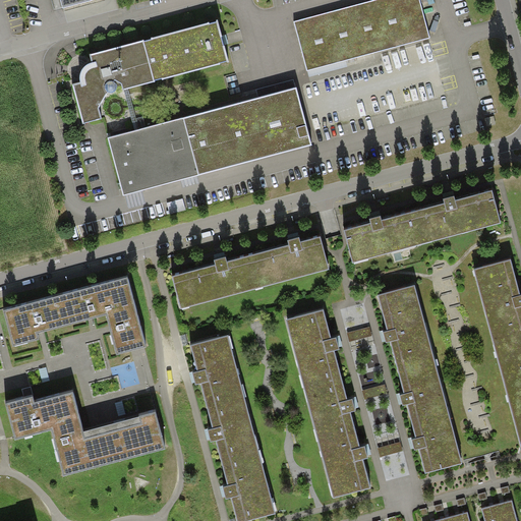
[(419,0),(373,0),(294,21),(307,70),(429,38),(419,0)]
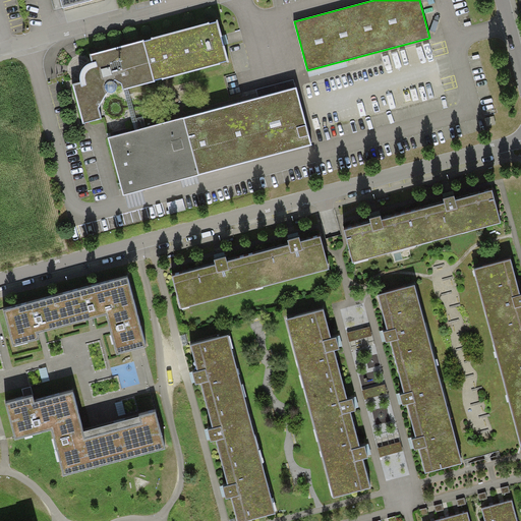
[(151,39),(143,41),(155,80),(162,78),(162,79),(220,64),(220,63),(228,61),(218,21),(209,23),(209,22),(151,38),(151,39)]
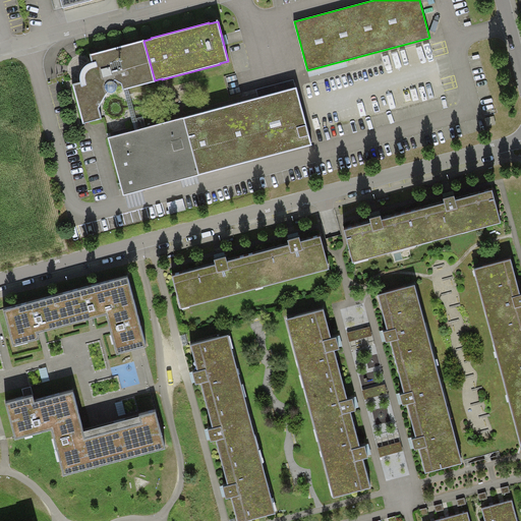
[(143,41),(143,40),(90,54),(92,62),(90,63),(87,64),(84,66),(82,68),(81,70),(80,73),(79,75),(79,79),(79,81),(72,83),(82,124),(101,119),(99,107),(108,93),(109,93),(111,93),(113,93),(115,92),(116,90),(116,88),(116,85),(115,84),(115,82),(113,81),(114,79),(121,83),(123,90),(155,81),(155,80),(143,41)]
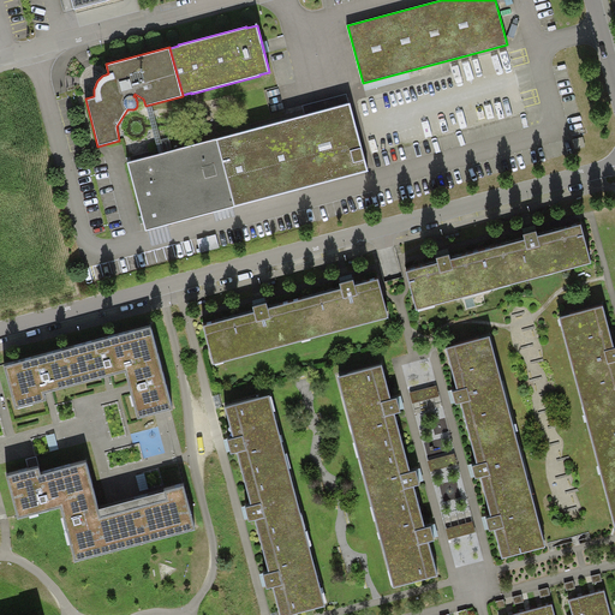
[(351,103),(129,162),(147,231),(369,171),(351,103)]
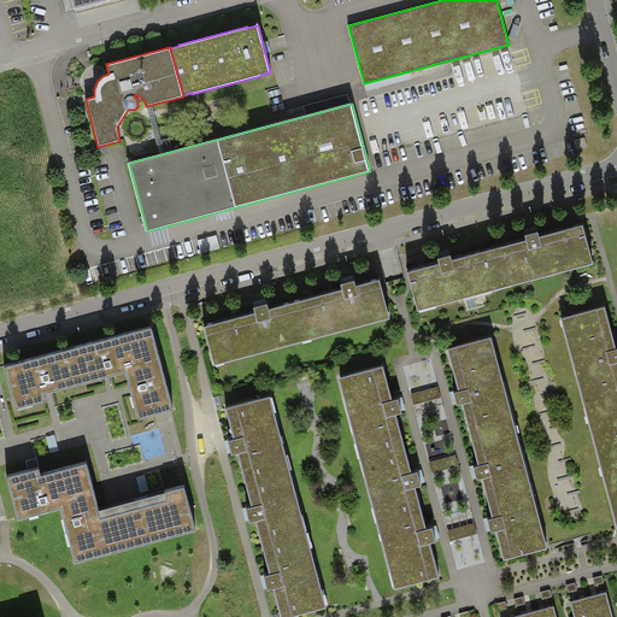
[(440,264),(407,274),(418,311),(593,263),(583,225),(540,238),(539,231),(532,234),(526,235),(527,240),(452,260),(451,256),(446,257),(439,259),(440,264)]
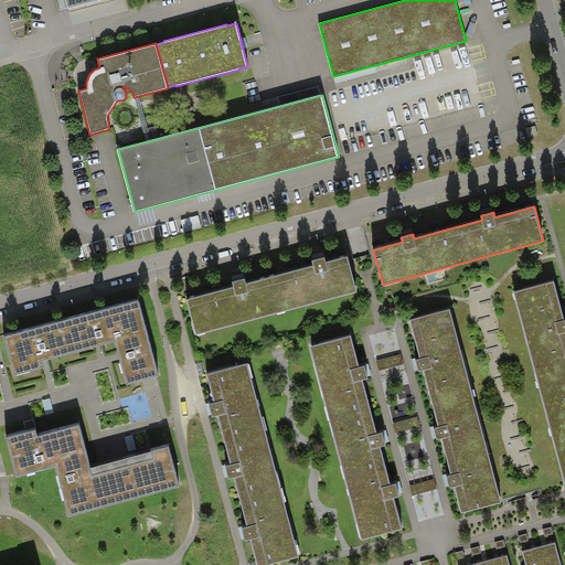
[(234,287),(187,299),(195,334),(355,291),(347,257),(326,263),(324,257),(319,259),(312,260),(313,265),(246,283),(245,278),(237,280),(232,281),(234,287)]
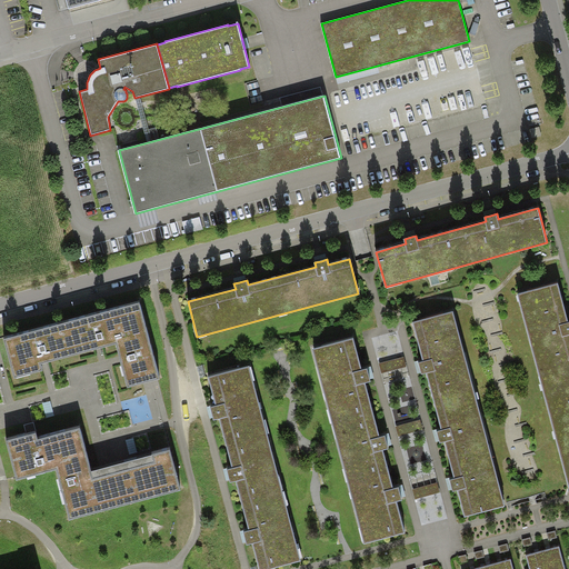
[(558,283),(518,295),(568,486),(568,321),(568,322),(558,283)]
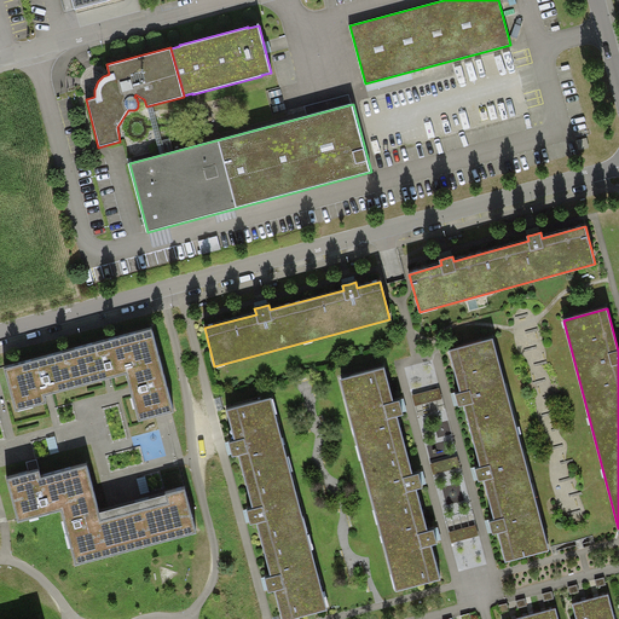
[(151,330),(4,370),(16,412),(46,404),(44,397),(48,395),(109,379),(126,374),(129,388),(139,422),(173,412),(151,330)]
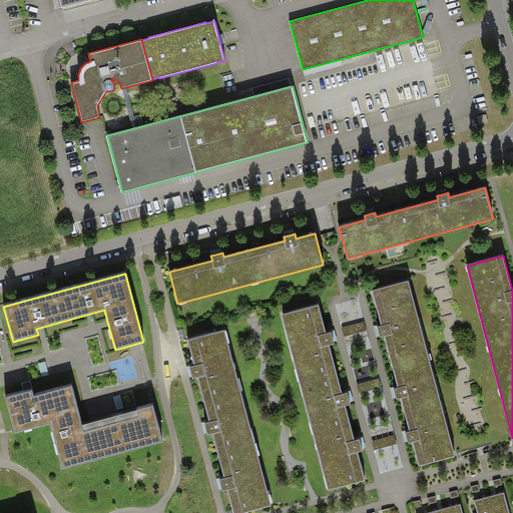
[(408,281),(373,290),(382,326),(378,327),(379,332),(380,337),(384,336),(398,388),(394,389),(395,394),(397,399),(401,398),(410,432),(405,433),(407,438),(408,443),(412,442),(419,466),(455,457),(408,281)]
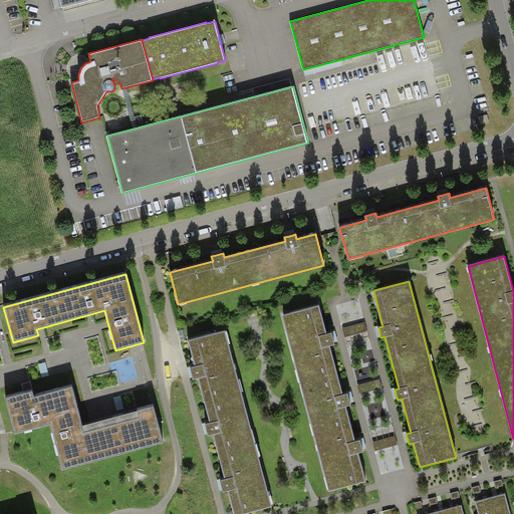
[(319,305),(282,315),(329,490),(365,481),(357,453),(363,452),(361,446),(360,440),(355,441),(346,406),(350,405),(349,399),(347,394),(342,395),(329,346),(334,344),(333,339),(331,332),(326,334),(319,305)]
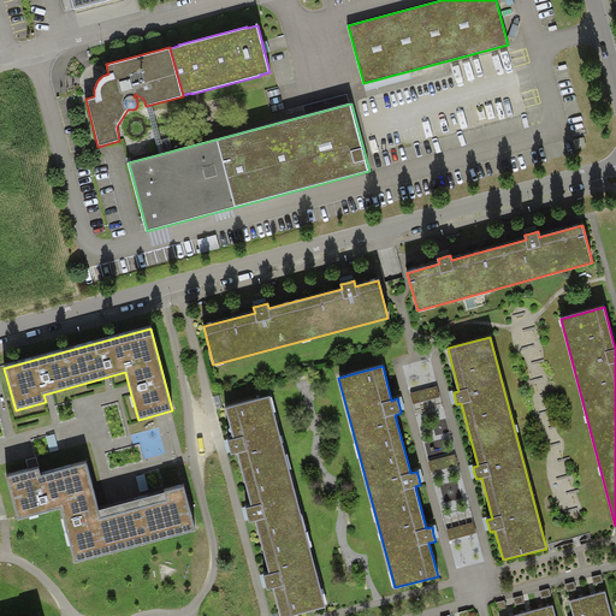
[(438,386),(410,394),(413,404),(440,396),(438,386)]
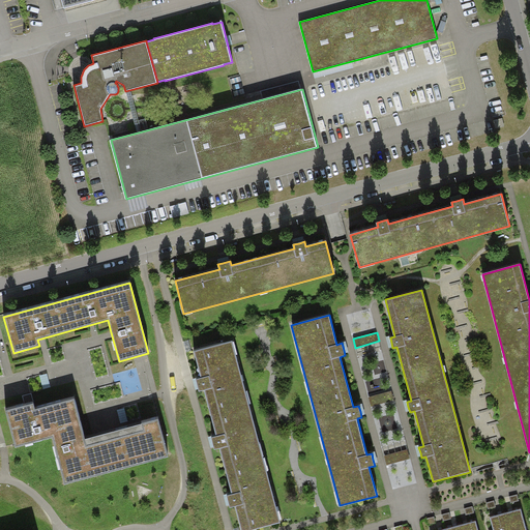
[(251,529),(281,522),(232,341),(194,351),(201,378),(196,380),(198,385),(199,391),(204,389),(216,436),(211,437),(213,443),(214,449),(219,448),(232,494),(227,495),(229,501),(230,507),(235,506),(241,529),(251,529)]
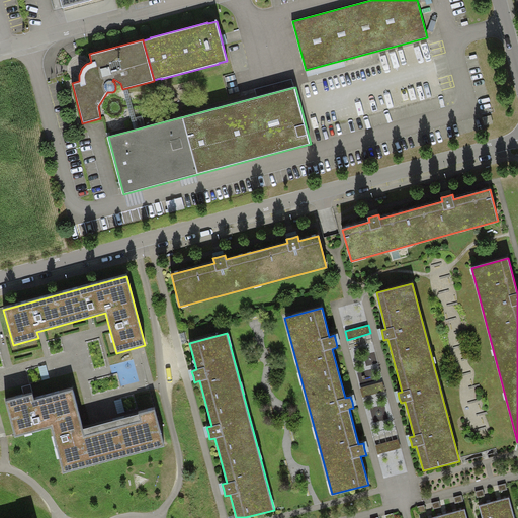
[(382,381),(360,389),(362,398),(385,391),(382,381)]
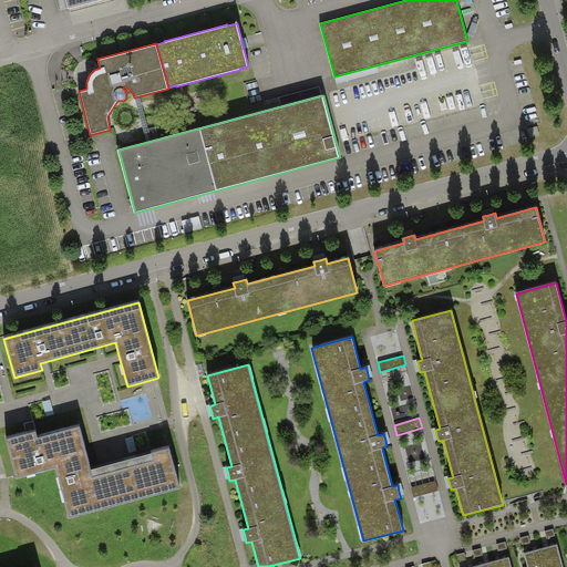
[(32,433),(6,440),(17,478),(55,468),(69,518),(181,488),(169,450),(126,461),(92,470),(80,428),(38,439),(37,432),(32,433)]
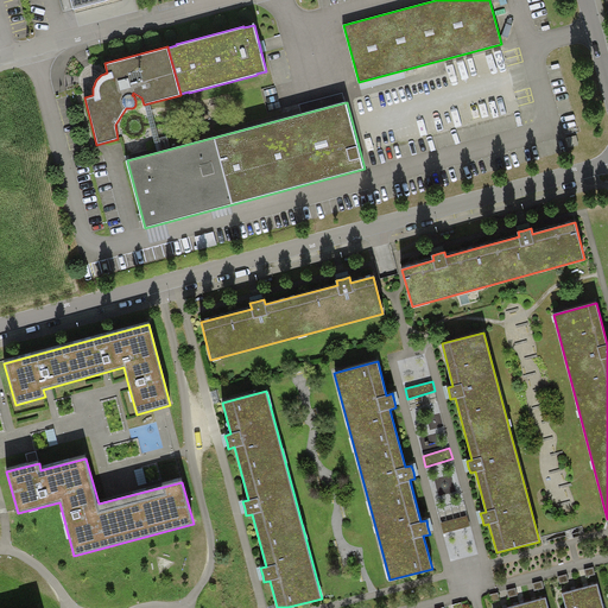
[(468,517),(441,524),(444,534),(470,527),(468,517)]
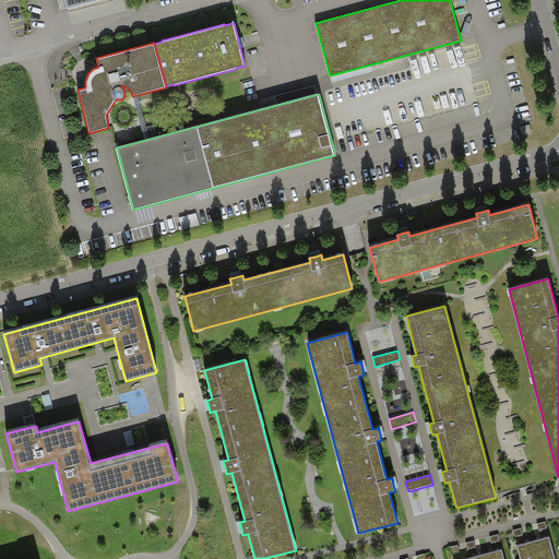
[(537,558),(555,558),(549,537),(533,542),(537,558)]
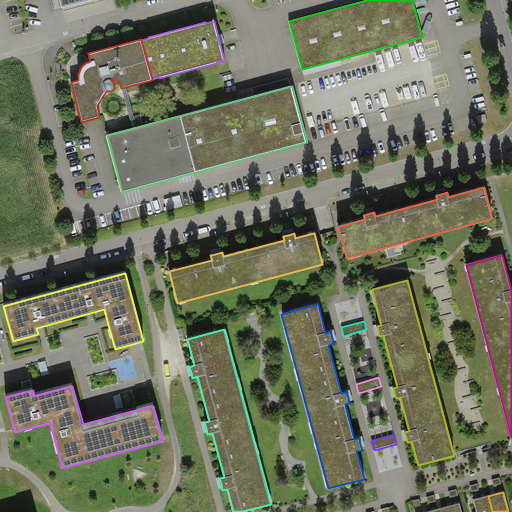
[(476,511),(492,511),(488,496),(473,500),(476,511)]
